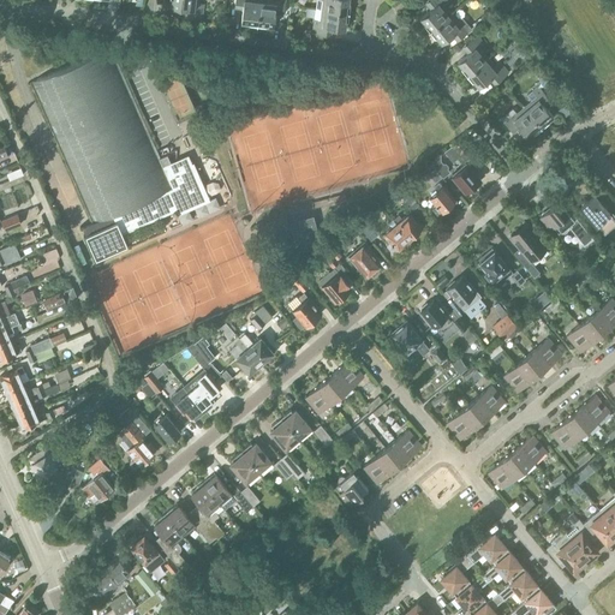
[(197,0),(171,0),(171,6),(187,9),(186,17),(202,18),(203,4),(197,3),(197,0)]
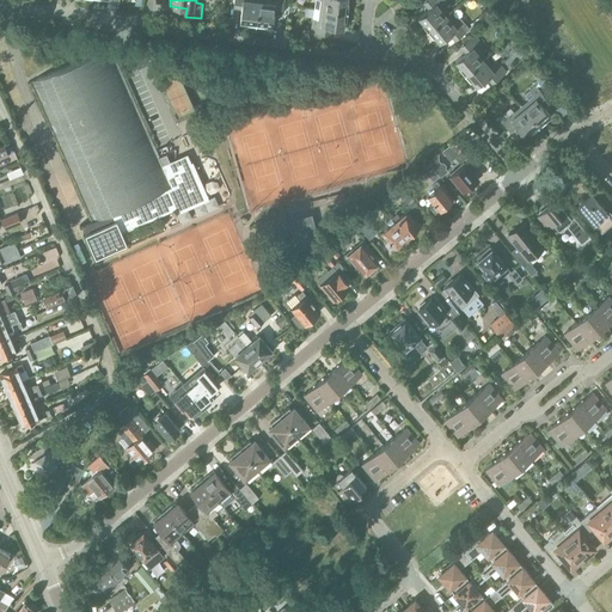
[(256,25),(258,0),(233,0),(233,4),(242,5),(239,22),(246,22),(246,24),(256,25)]
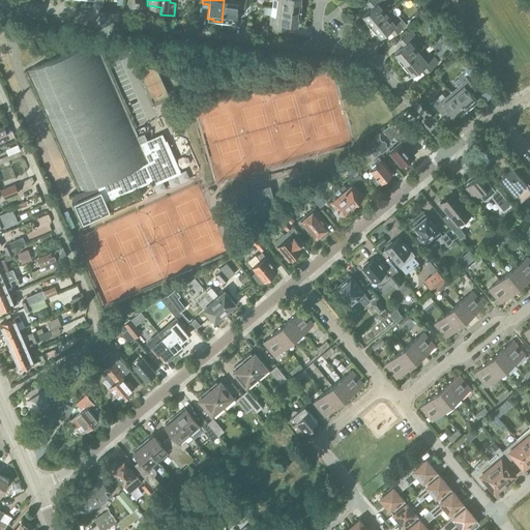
[(224,0),(222,22),(229,23),(229,21),(235,22),(237,7),(244,8),(245,0),(224,0)]
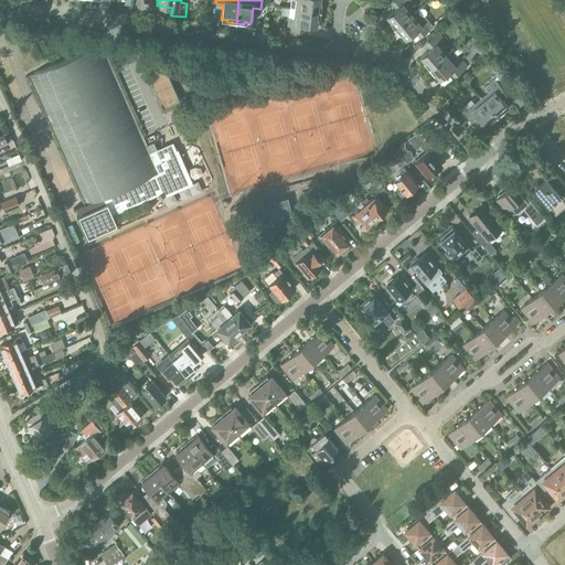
[(291,0),(290,8),(320,11),(321,3),(319,3),(319,0),(291,0)]
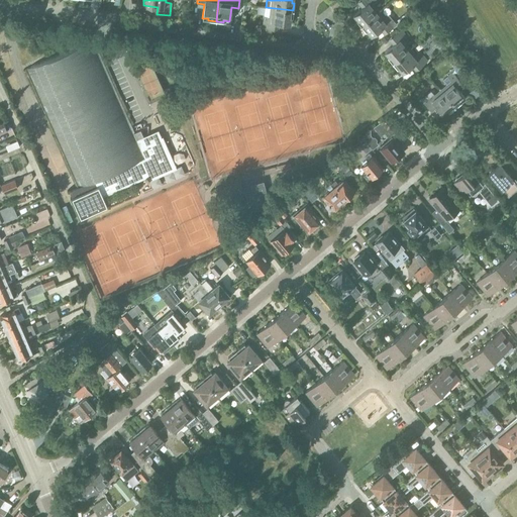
[(360,26),(378,11),(373,5),(377,1),(375,0),(358,0),(364,5),(352,14),(356,19),(355,20),(360,26)]
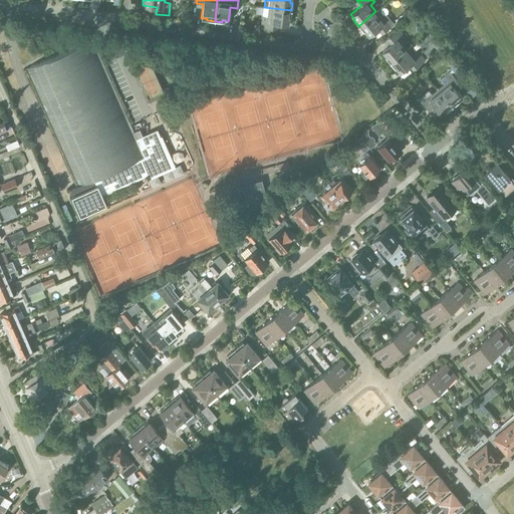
[(264,7),(263,15),(262,15),(261,27),(273,29),(274,22),(288,24),(288,17),(290,18),(291,10),(264,7)]
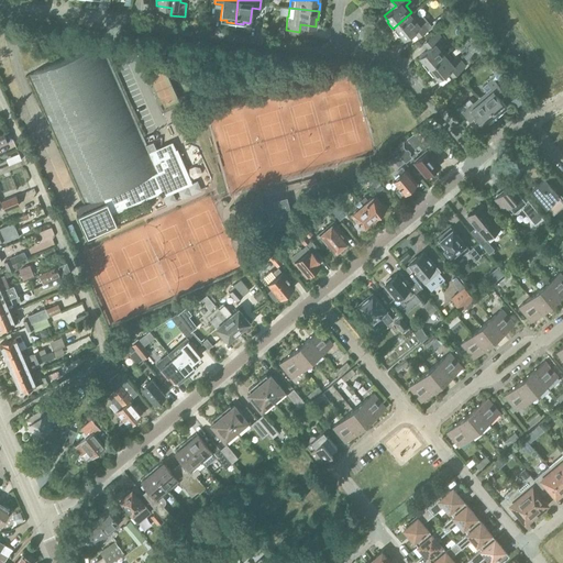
[(411,12),(393,29),(398,34),(399,33),(404,39),(416,29),(420,34),(431,25),(422,15),(418,19),(411,12)]
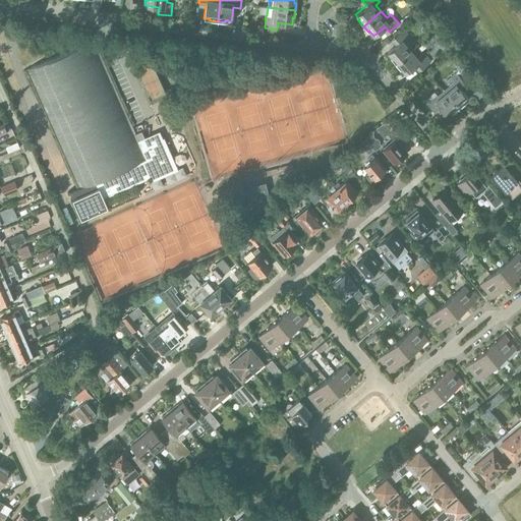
[(395,63),(412,49),(407,42),(411,39),(403,30),(394,37),(398,43),(387,52),(391,57),(390,58),(395,63)]
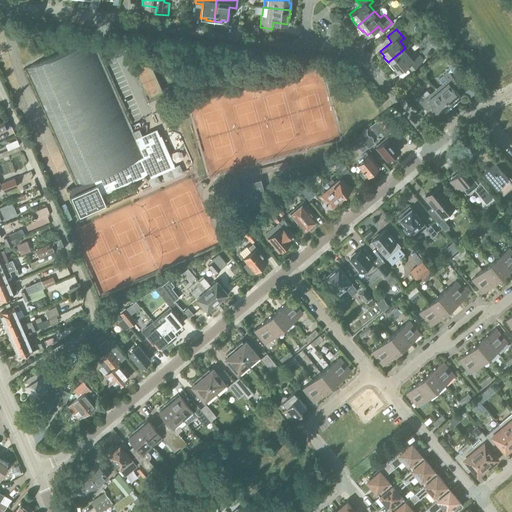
[(92,39),(26,68),(77,186),(69,189),(80,215),(106,204),(102,194),(103,194),(132,181),(144,176),(146,180),(148,179),(147,178),(173,167),(168,156),(170,155),(161,135),(160,136),(158,131),(152,133),(151,131),(142,135),(139,128),(133,131),(132,128),(130,123),(92,39)]
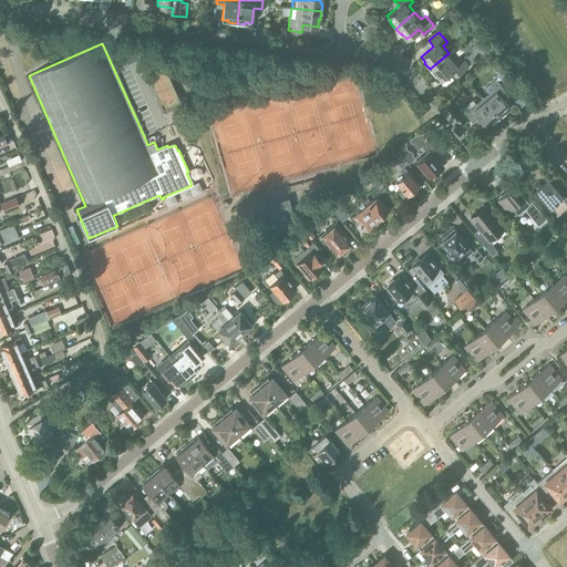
[(449,53),(430,69),(435,75),(436,74),(441,80),(453,70),(457,75),(468,66),(460,57),(455,60),(449,53)]
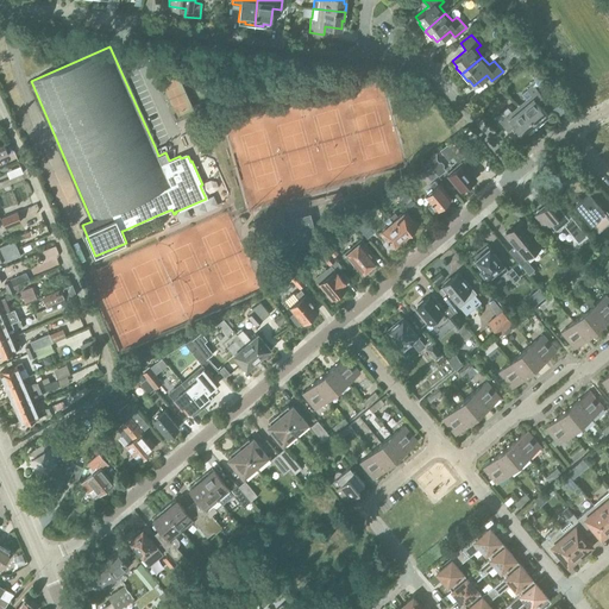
[(525,99),(518,105),(535,126),(542,120),(541,119),(547,114),(535,101),(542,96),(533,85),(521,94),(525,99)]
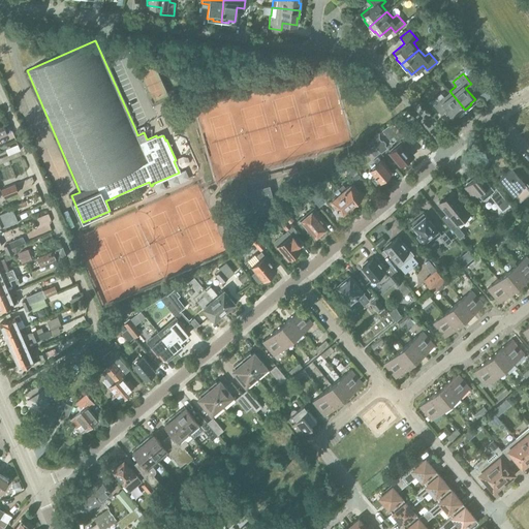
[(465,110),(449,91),(443,97),(440,93),(430,101),(438,111),(443,106),(454,118),(458,114),(459,115),(465,110)]
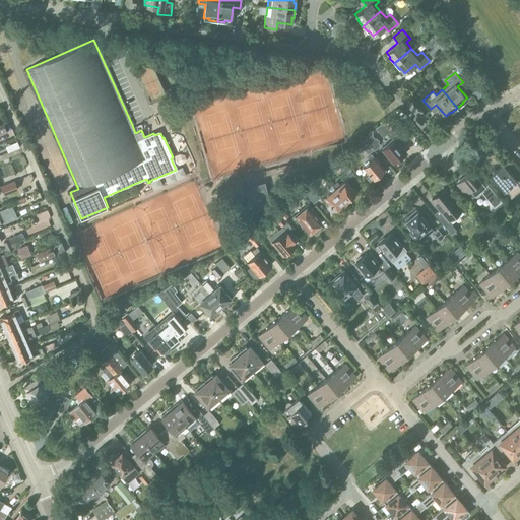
[(393,119),(389,115),(381,122),(392,135),(400,128),(394,121),(398,118),(397,116),(393,119)]
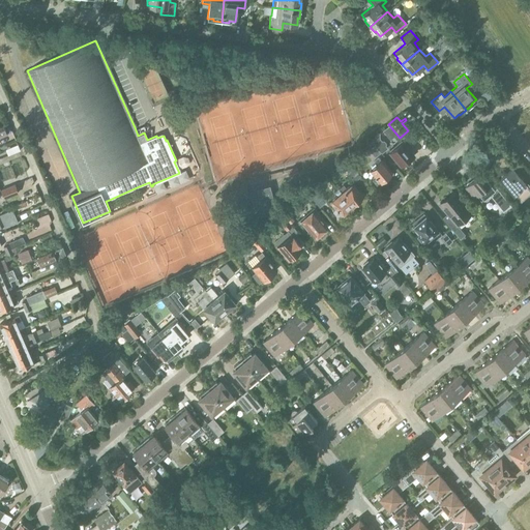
[(388,148),(382,141),(380,138),(380,133),(371,140),(375,144),(381,152),(382,153),(388,148)]
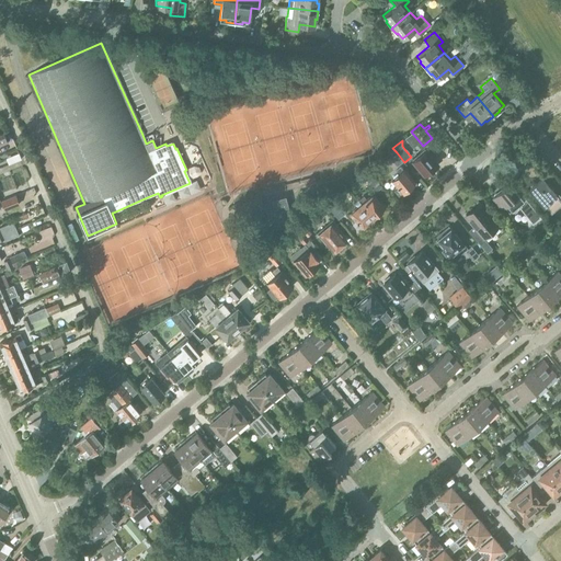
[(411,158),(424,173),(436,163),(430,156),(431,156),(423,147),(411,158)]
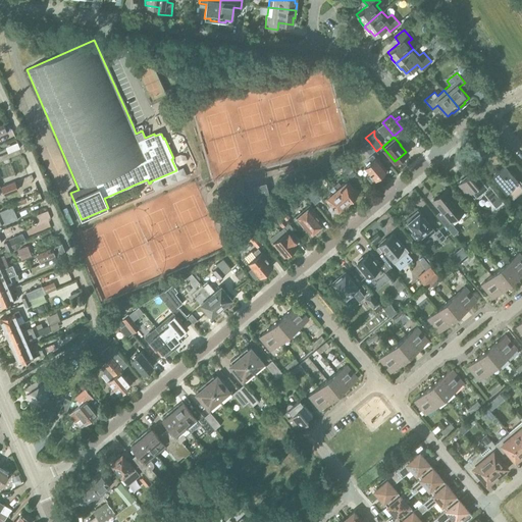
[(375,150),(369,142),(364,146),(363,145),(357,150),(361,154),(366,150),(370,155),(375,150)]
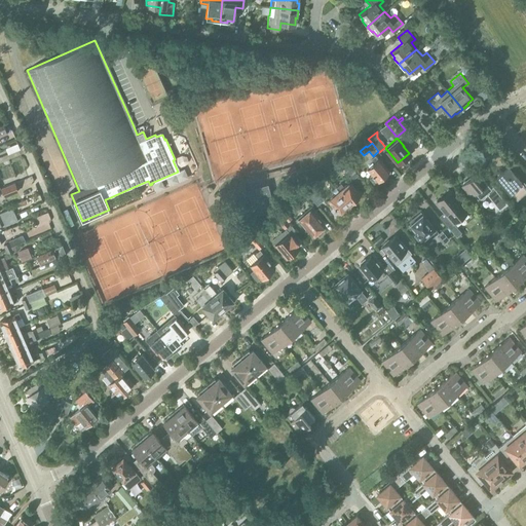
[(384,176),(389,172),(375,155),(371,160),(373,163),(367,167),(373,176),(370,178),(374,184),(378,180),(381,180),(383,178),(384,176)]
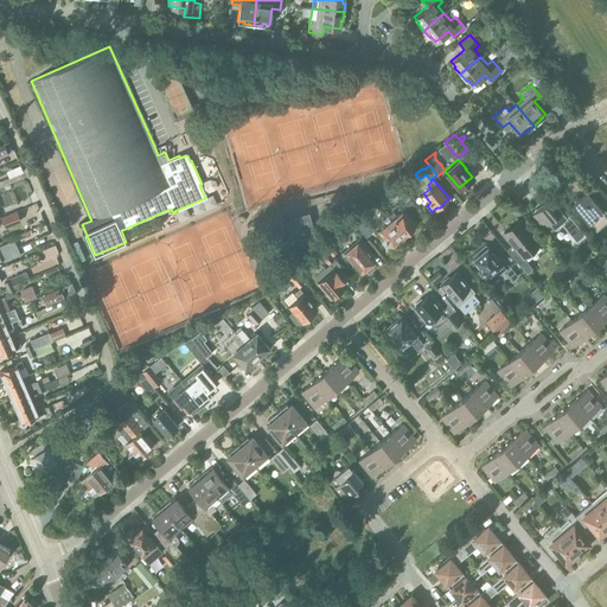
[(407,208),(414,203),(402,187),(395,193),(407,208)]
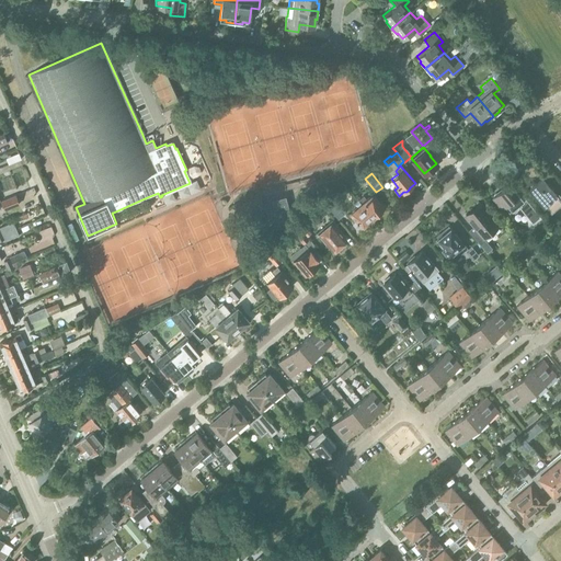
[(530,186),(530,189),(551,214),(560,204),(560,201),(556,195),(542,179),(537,183),(535,182),(531,183),(530,184),(530,186)]
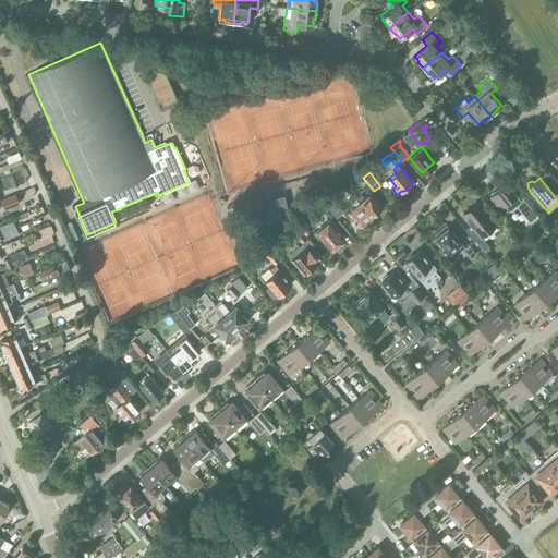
[(514,206),(513,204),(520,198),(508,184),(502,189),(500,185),(489,195),(498,207),(501,205),(506,210),(508,209),(509,210),(511,210),(513,210),(514,208),(514,206)]
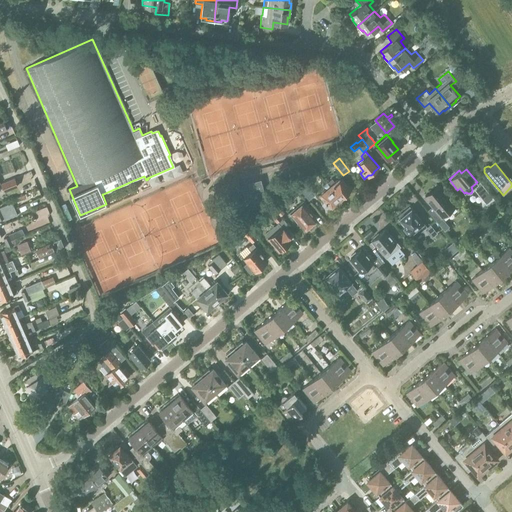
[(326,181),(329,185),(340,197),(351,188),(347,184),(346,185),(339,177),(334,181),(331,178),(326,181)]
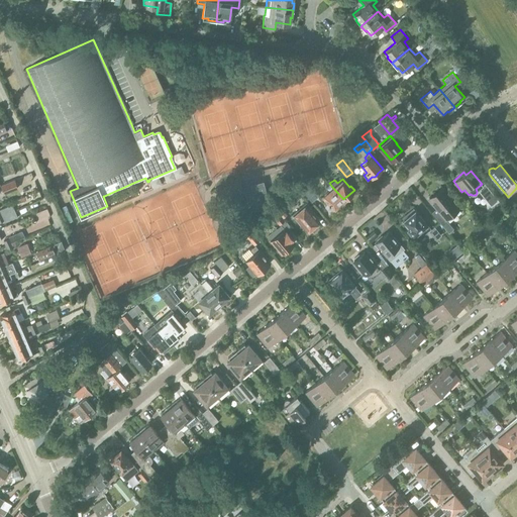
[(0,185),(4,194),(18,188),(15,180),(0,185)]
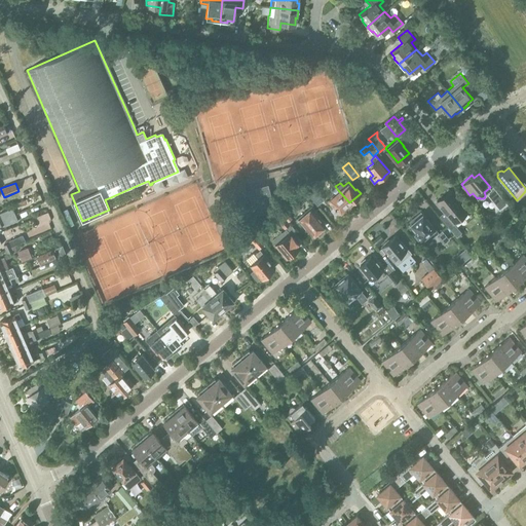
[(334,194),(328,199),(334,205),(332,208),(331,210),(334,214),(336,213),(338,212),(349,202),(338,190),(335,186),(332,189),(332,191),(334,194)]
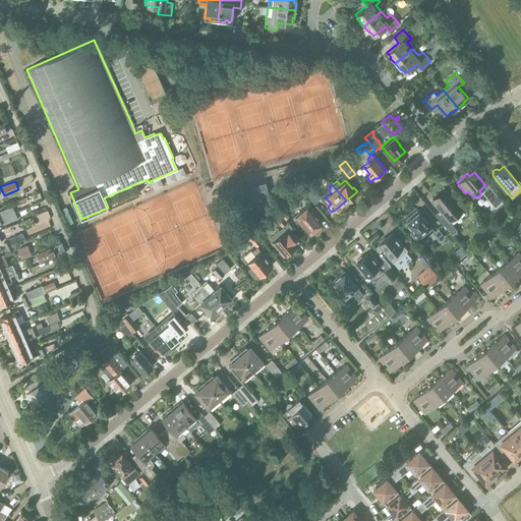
[(311,188),(305,193),(314,204),(321,198),(311,188)]
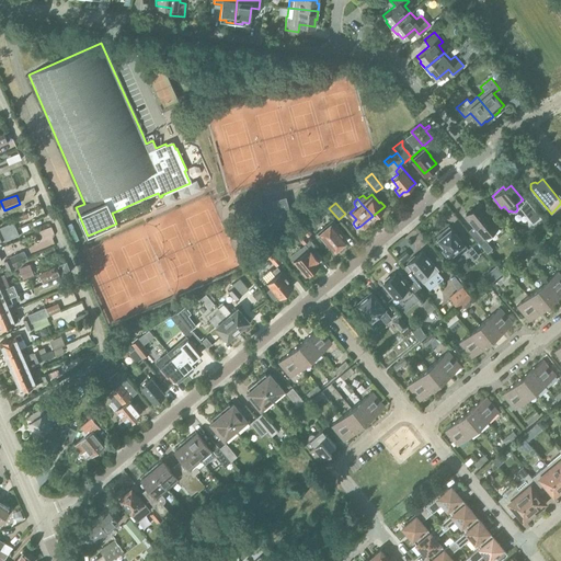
[(493,248),(484,237),(500,225),(492,216),(489,212),(483,206),(468,218),(483,237),(478,241),(487,252),(493,248)]
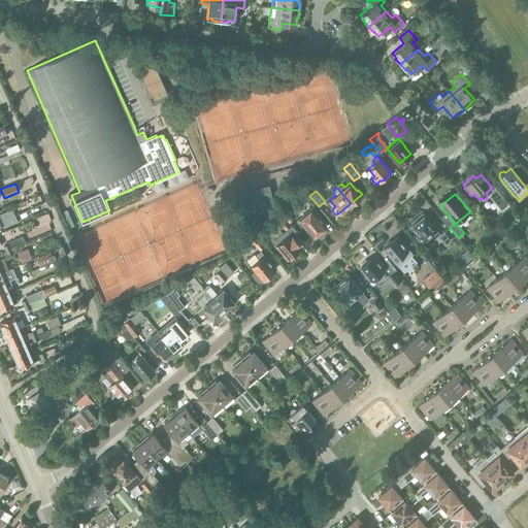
[(323,224),(325,222),(312,207),(298,219),(306,229),(307,227),(315,235),(325,226),(323,224)]
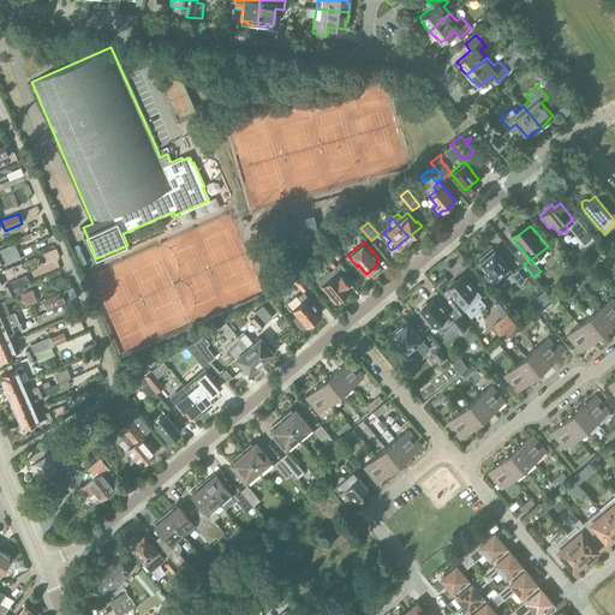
[(0,257),(18,250),(15,243),(0,249),(0,250),(0,251),(0,257)]
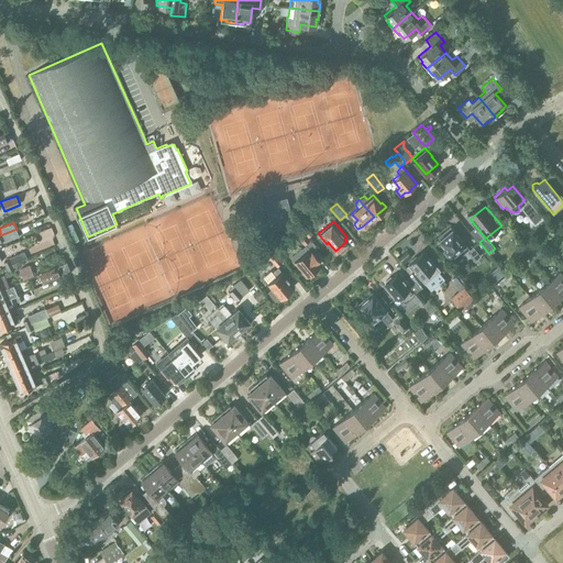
[(307,227),(302,231),(309,238),(313,234),(307,227)]
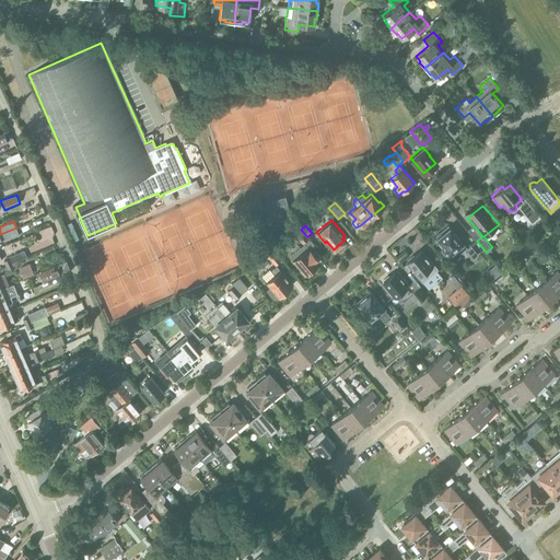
[(452,256),(458,252),(459,253),(465,248),(462,244),(463,243),(448,225),(435,235),(443,246),(441,247),(447,255),(451,254),(452,256)]
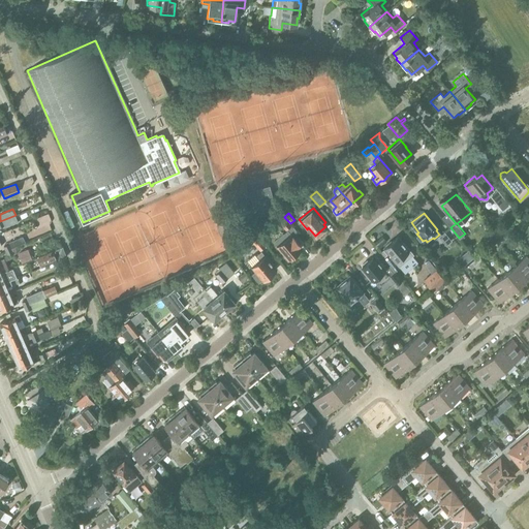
[(16,215),(0,221),(0,227),(4,225),(5,227),(19,222),(16,215)]
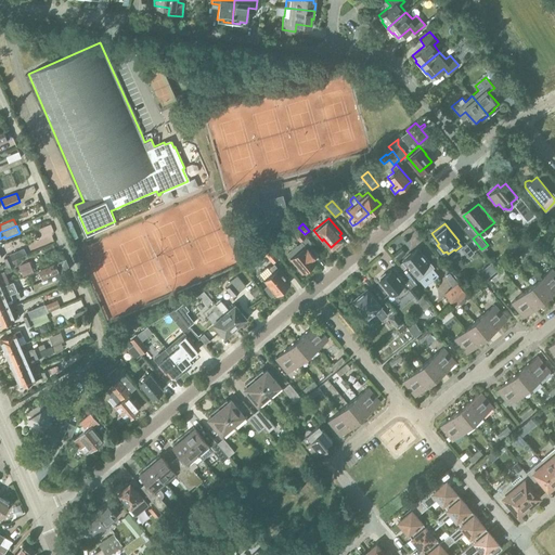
[(298,228),(293,233),(300,242),(301,241),(306,236),(298,228)]
